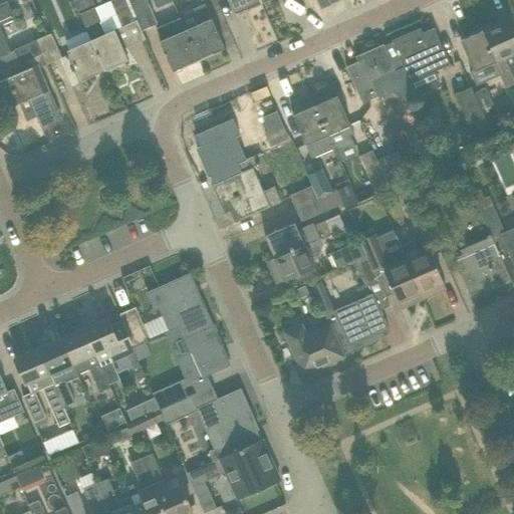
[(72,0),(90,39),(104,70),(127,60),(113,29),(134,20),(123,0),(109,0),(95,6),(92,0),(72,0)]
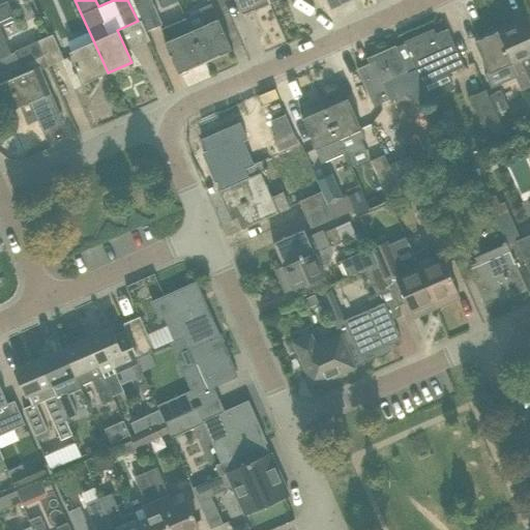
[(162,25),(150,0),(134,0),(147,31),(162,25)]
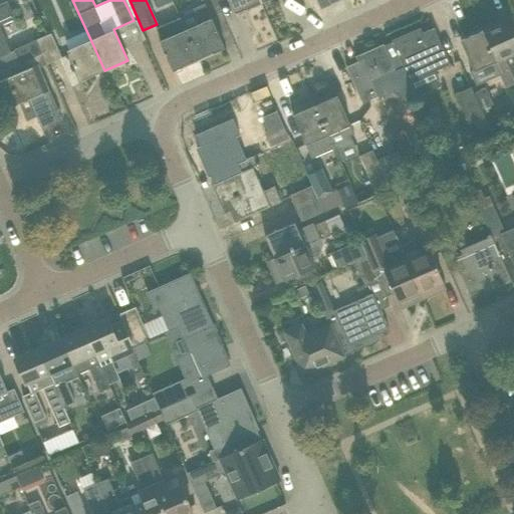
[(261,1),(260,0),(229,0),(235,13),(261,1)]
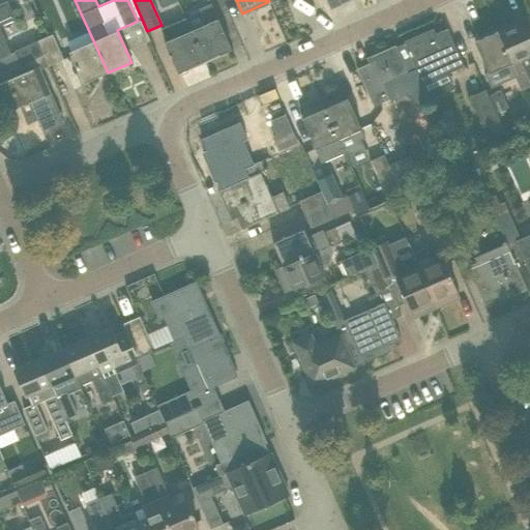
[(0,3),(0,58),(10,54),(0,28),(0,25),(16,19),(7,1),(0,3)]
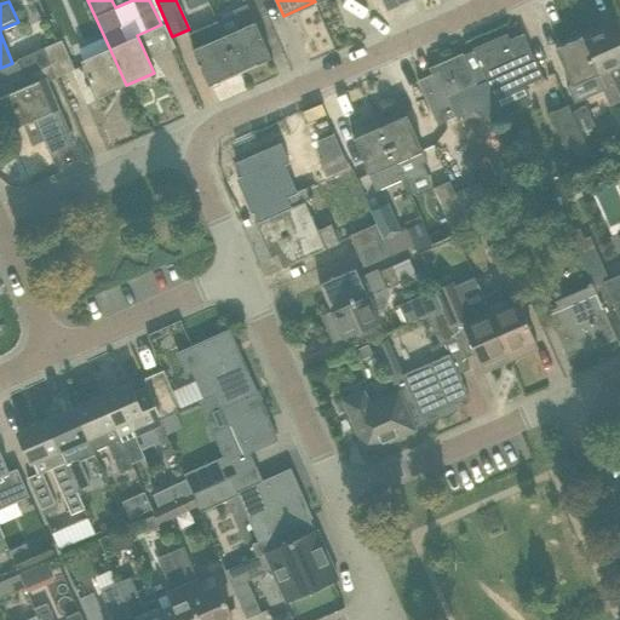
[(233,13),(217,21),(240,72),(270,58),(247,4),(231,10),(233,13)]
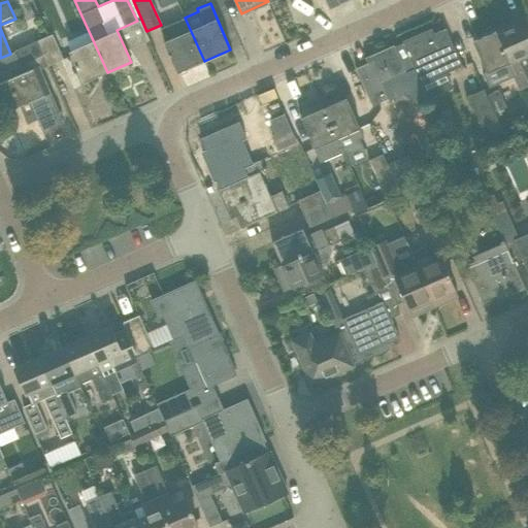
[(204,61),(185,18),(160,28),(165,40),(163,41),(177,73),(204,61)]
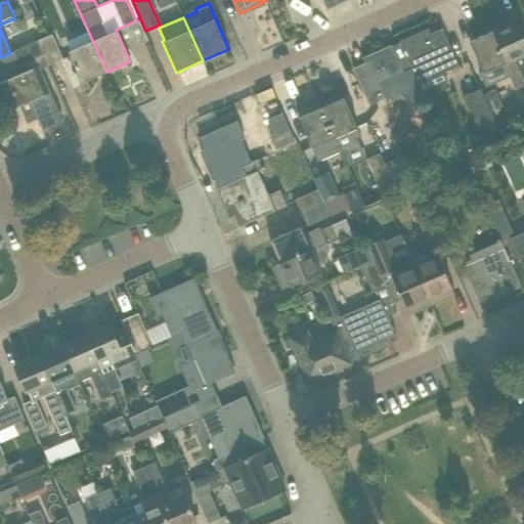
[(511,75),(509,76),(515,88),(523,84),(523,40),(516,20),(492,31),(507,61),(506,61),(511,75)]
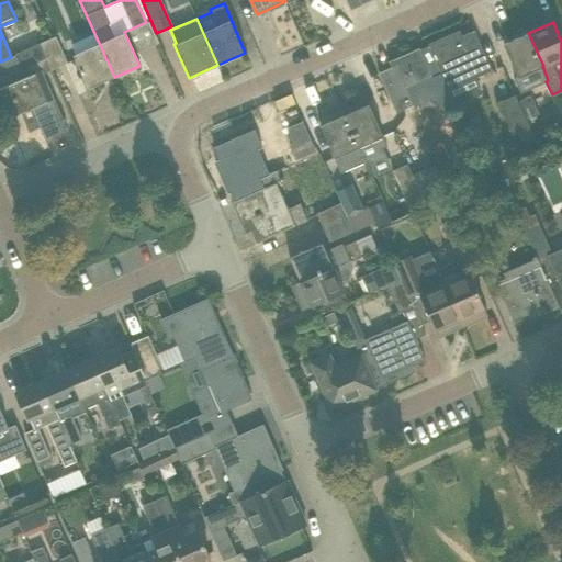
[(429,46),(420,49),(431,77),(430,77),(433,80),(442,76),(448,89),(450,89),(492,69),(474,31),(456,38),(453,33),(428,44),(429,46)]
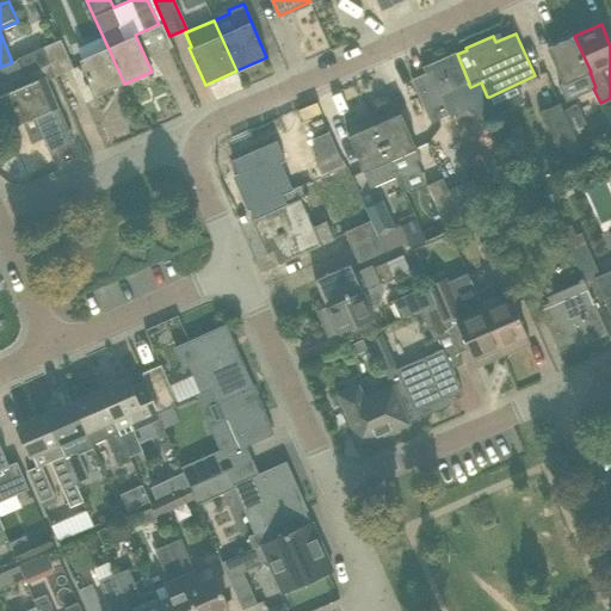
[(563,84),(590,72),(591,72),(574,36),(548,48),(563,84)]
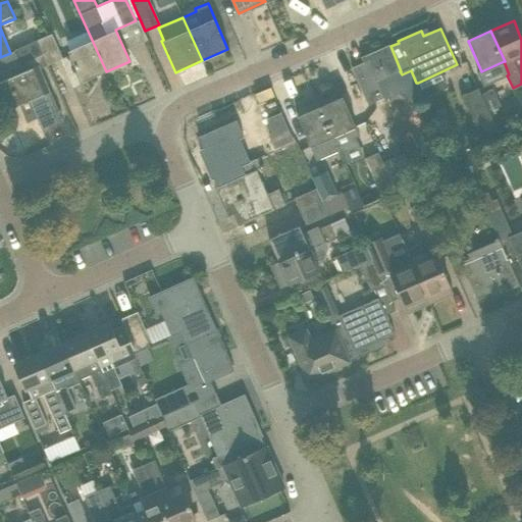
[(52,35),(37,41),(42,54),(47,65),(62,58),(52,35)]
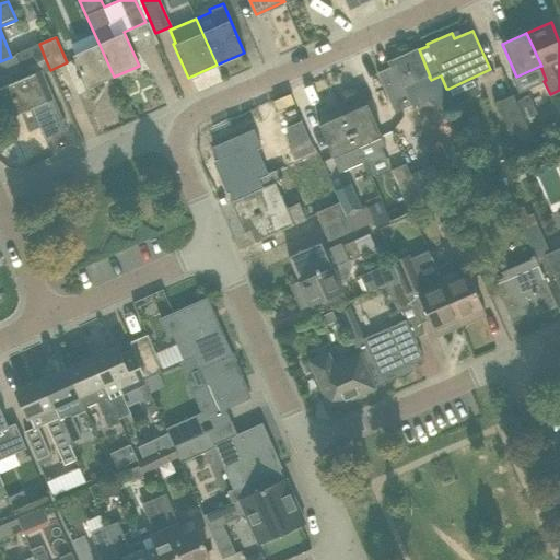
[(98,43),(73,54),(88,88),(114,77),(98,43)]
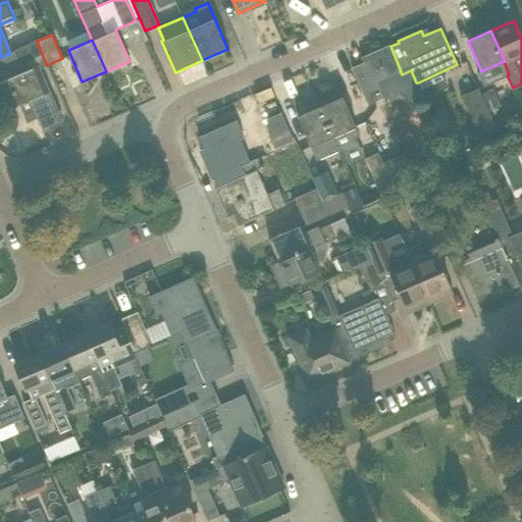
[(13,50),(19,63),(42,54),(37,41),(13,50)]
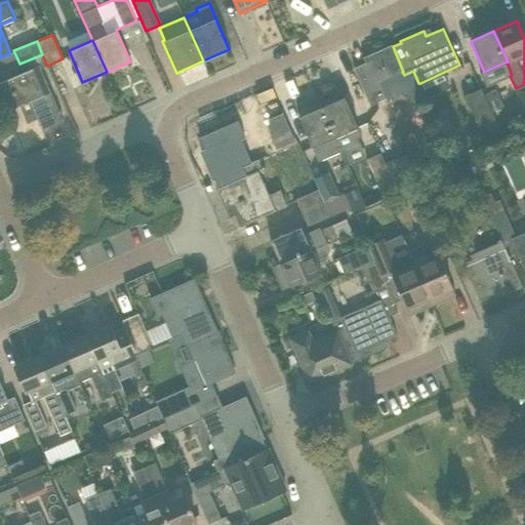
[(403,72),(393,46),(392,45),(368,55),(371,61),(354,68),(369,105),(386,97),(379,82),(402,72),(403,72)]
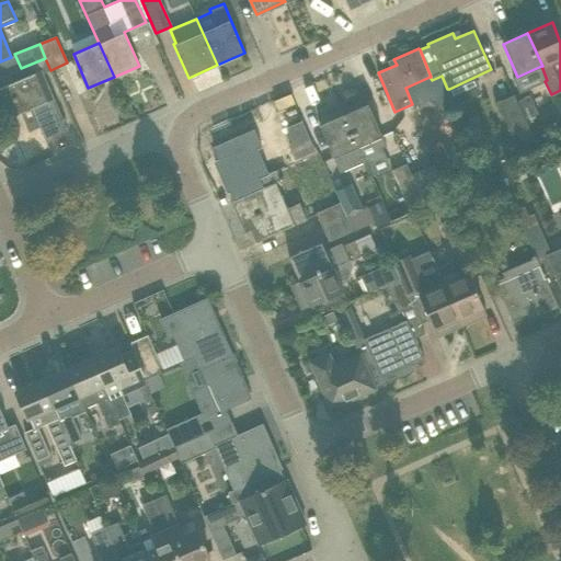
[(45,58),(21,68),(21,69),(0,78),(0,87),(0,88),(0,109),(4,119),(34,106),(43,125),(39,127),(46,142),(47,142),(46,140),(67,130),(43,73),(50,70),(45,58)]
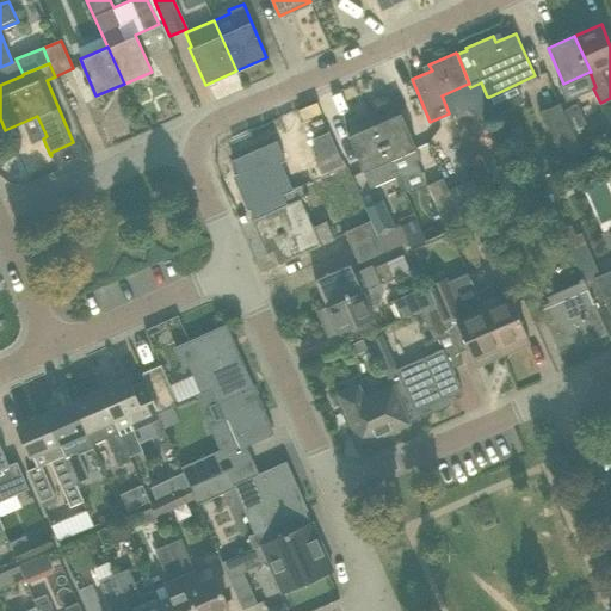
[(600,103),(593,88),(579,94),(586,110),(600,103)]
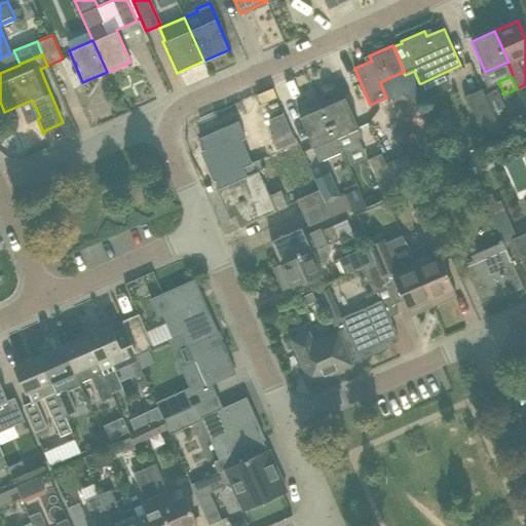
[(482,88),(492,112),(504,107),(494,83),(482,88)]
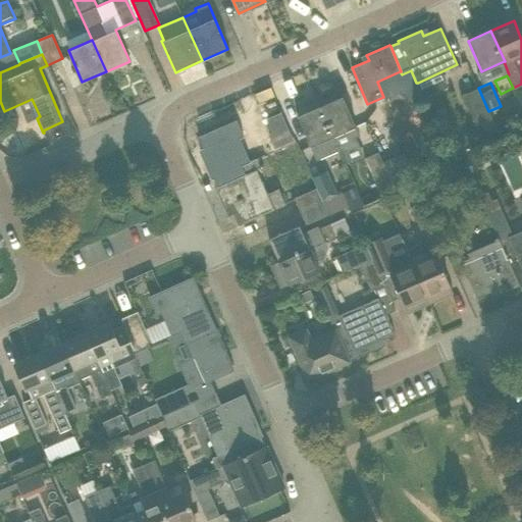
[(478,88),(462,95),(475,125),(491,118),(488,111),(478,88)]
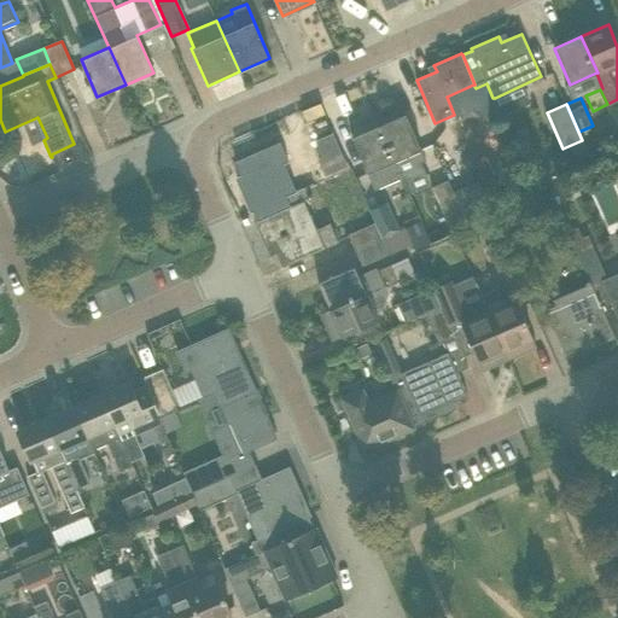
[(394,162),(400,178),(401,178),(406,175),(407,176),(424,169),(415,152),(421,150),(406,114),(378,126),(394,162)]
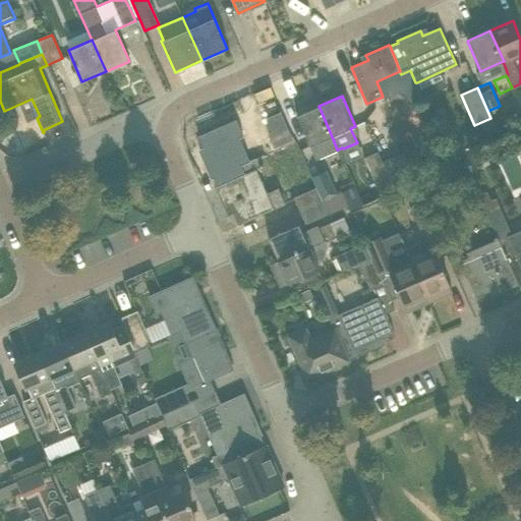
[(309,147),(332,136),(319,106),(296,116),(309,147)]
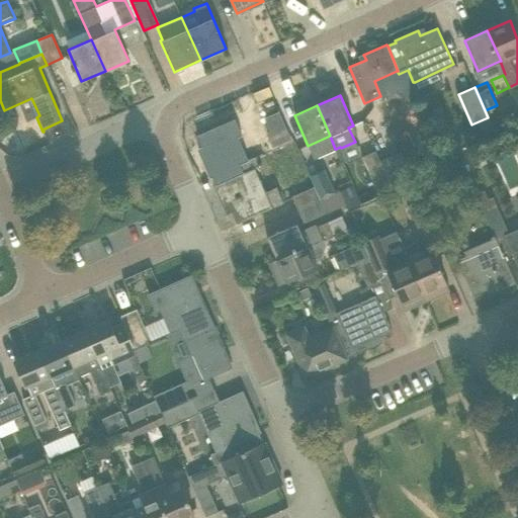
[(234,119),(197,136),(205,153),(200,155),(210,178),(211,178),(216,186),(244,173),(239,165),(248,161),(248,160),(238,138),(243,136),(235,119),(234,119)]
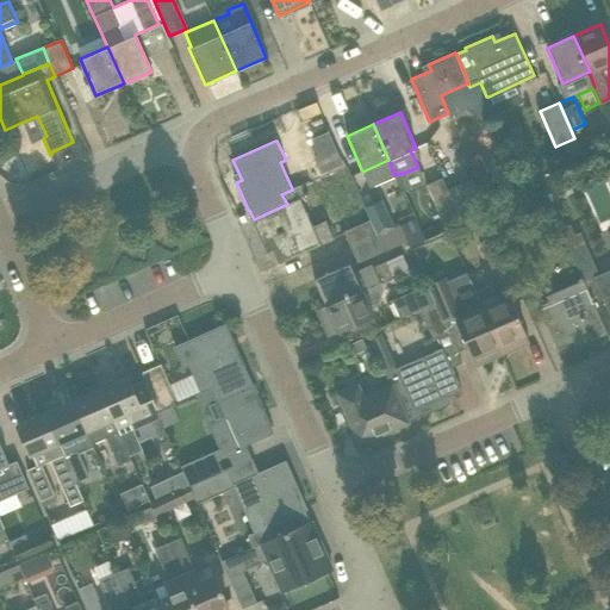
[(322,173),(342,163),(336,149),(315,157),(322,173)]
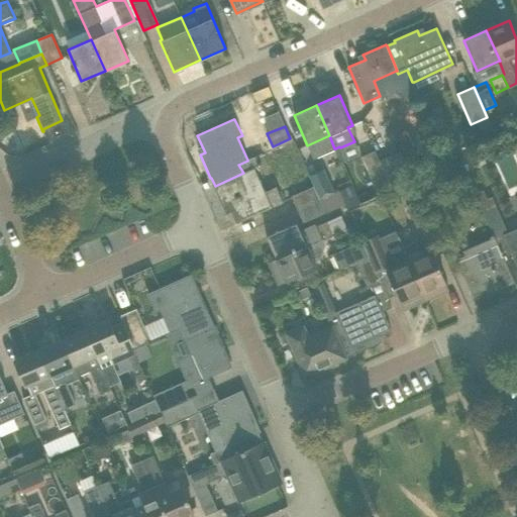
[(359,157),(372,183),(386,176),(375,150),(359,157)]
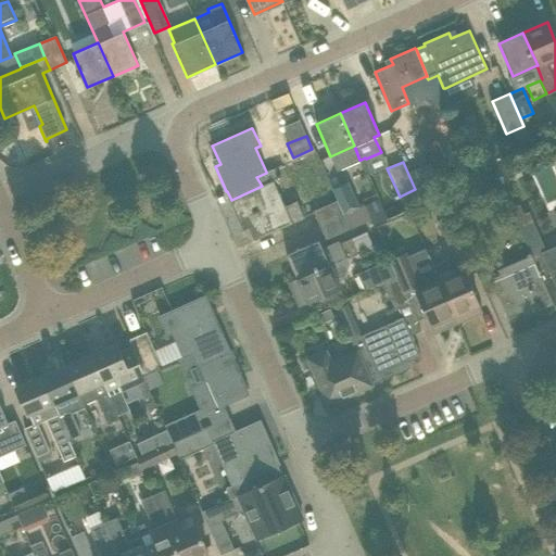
[(262,186),(231,200),(229,200),(240,225),(245,223),(253,240),(304,219),(297,201),(283,206),(274,181),(278,179),(274,168),(266,172),(266,173),(256,177),(262,186)]
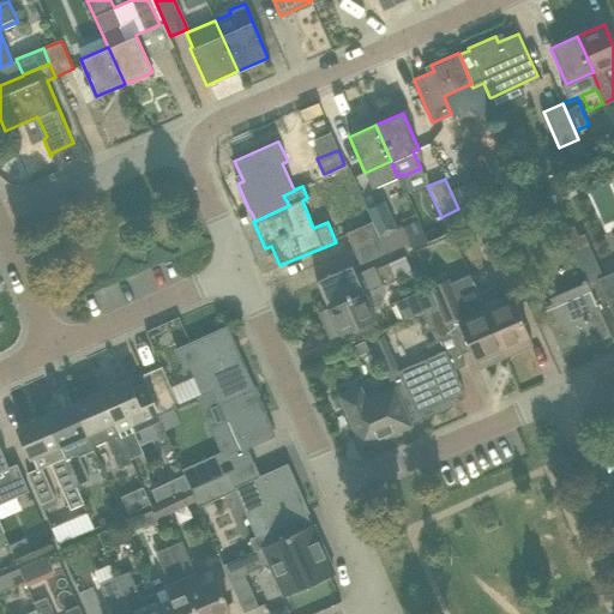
[(366,208),(372,221),(373,221),(380,238),(383,236),(381,235),(397,228),(384,200),(366,208)]
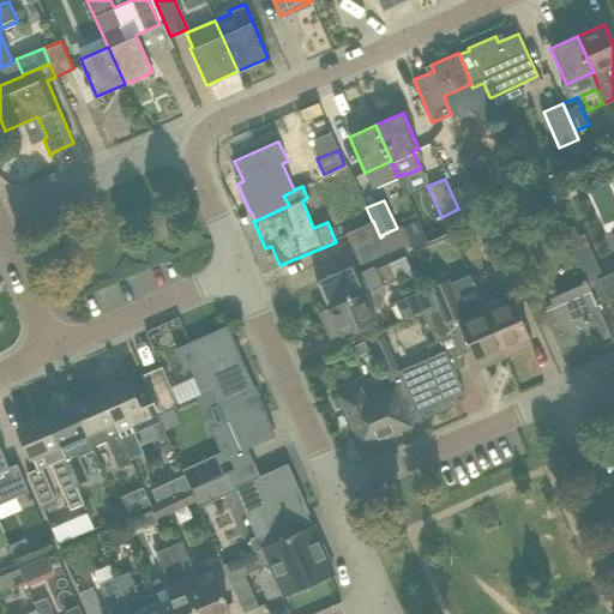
[(344,233),(353,250),(380,238),(373,221),(372,221),(344,233)]
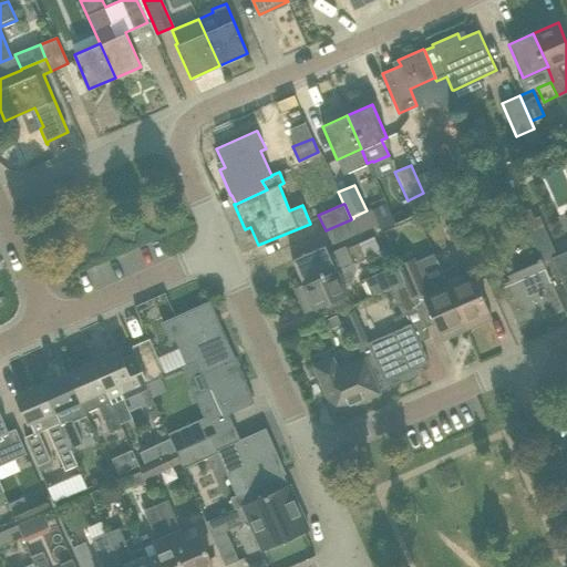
[(519,213),(540,257),(542,257),(550,277),(559,272),(566,289),(566,226),(566,227),(566,249),(556,255),(539,215),(534,217),(529,208),(519,213)]
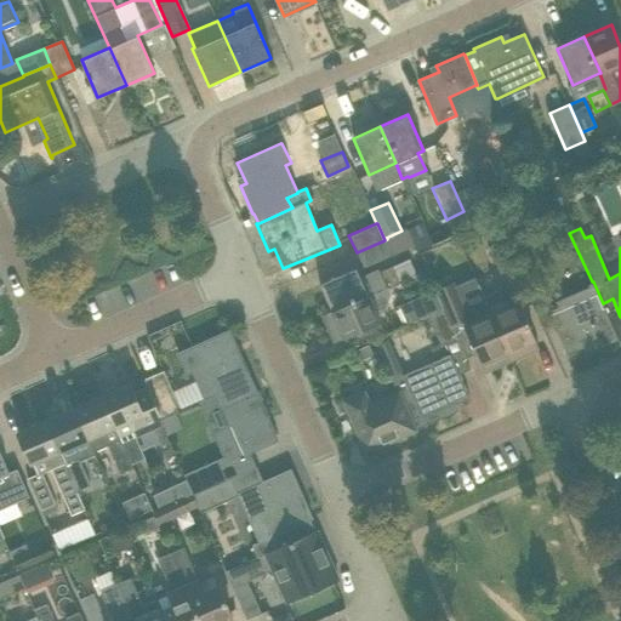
[(385,240),(357,252),(363,268),(393,255),(416,245),(411,235),(405,238),(403,233),(387,239),(385,240)]
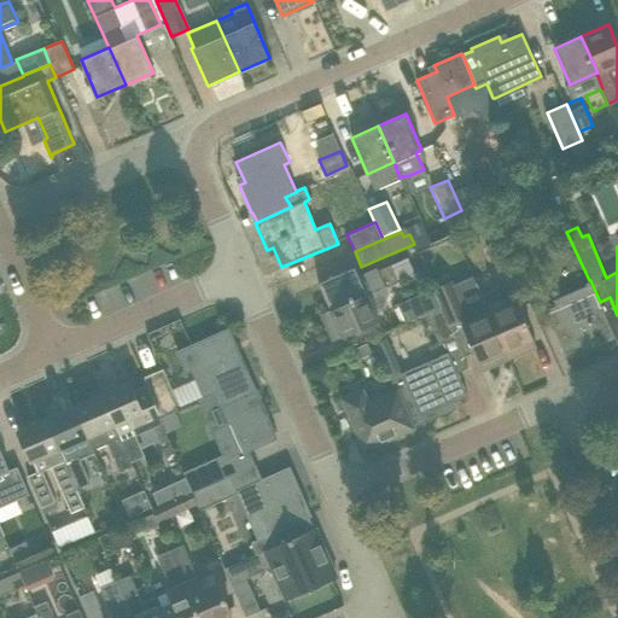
[(485,245),(496,272),(497,272),(512,266),(500,238),(485,245)]
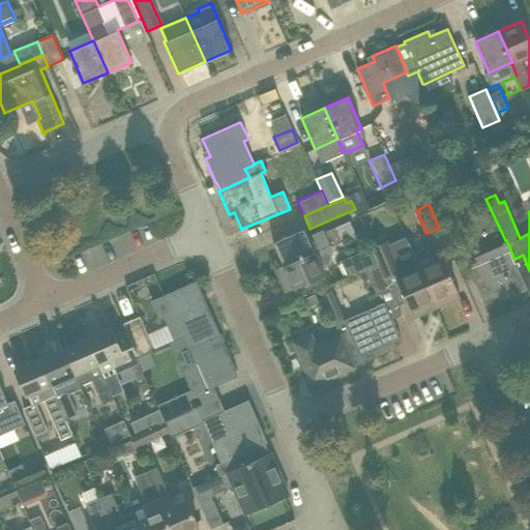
[(272,242),(283,265),(314,252),(345,238),(339,226),(324,231),(323,229),(306,236),(303,229),(272,242)]
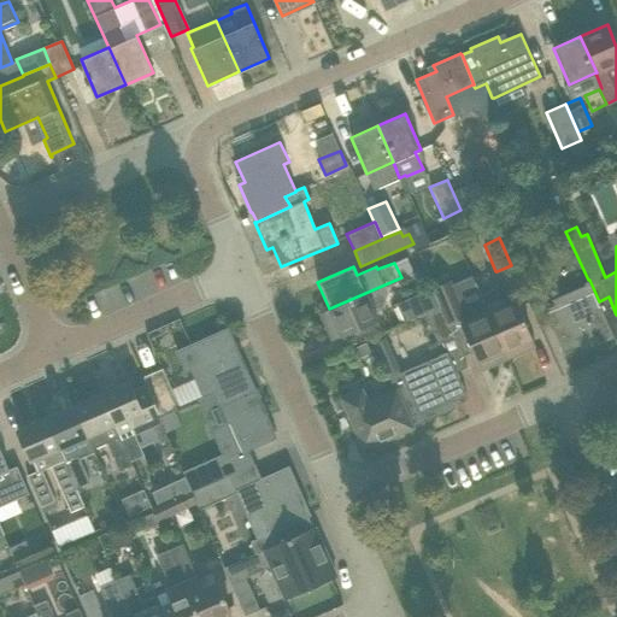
[(440,305),(447,322),(463,316),(465,322),(460,324),(481,370),(509,358),(481,295),(460,304),(450,278),(432,287),(432,288),(433,287),(440,305)]
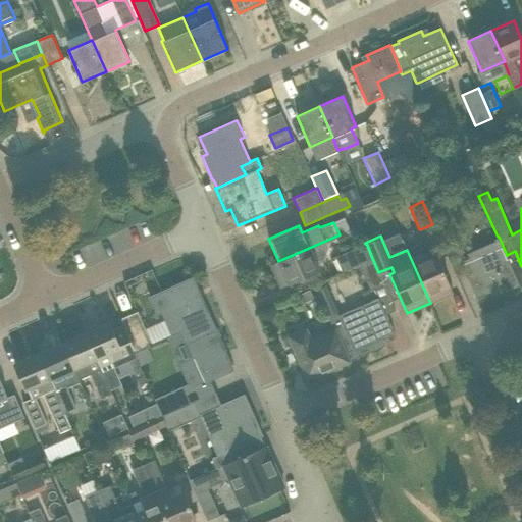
[(499,237),(498,237),(493,239),(494,241),(466,253),(468,258),(461,261),(477,299),(493,291),(497,296),(521,284),(521,266),(515,251),(507,255),(499,237)]
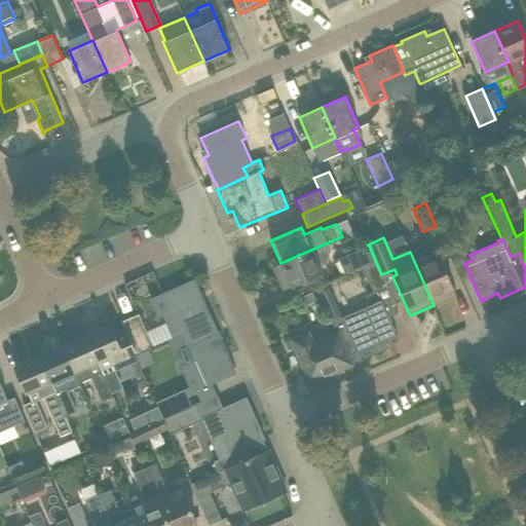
[(434,305),(456,295),(433,241),(410,252),(434,305)]
